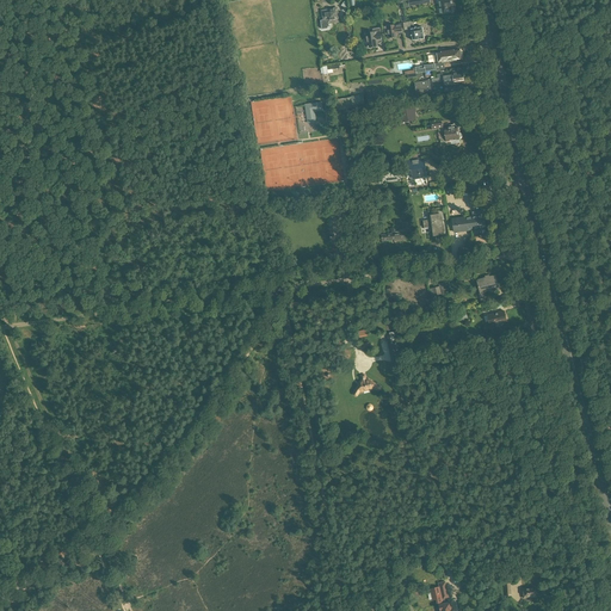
[(440,0),(444,13),(455,12),(452,0),(440,0)]
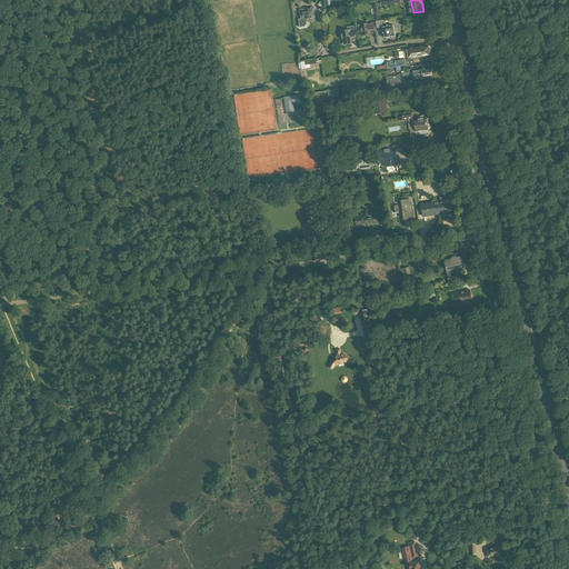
[(300,10),(301,19),(299,19),(300,26),(305,25),(306,21),(307,21),(307,22),(309,22),(309,21),(311,21),(312,21),(315,21),(315,20),(316,20),(315,15),(313,15),(313,12),(315,12),(315,8),(310,8),(311,9),(300,10)]
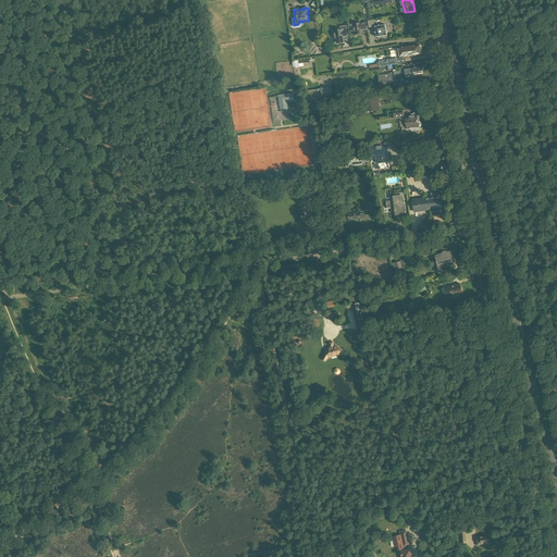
[(376,19),(368,21),(369,27),(374,26),(376,37),(387,35),(385,25),(381,25),(378,23),(376,19)]
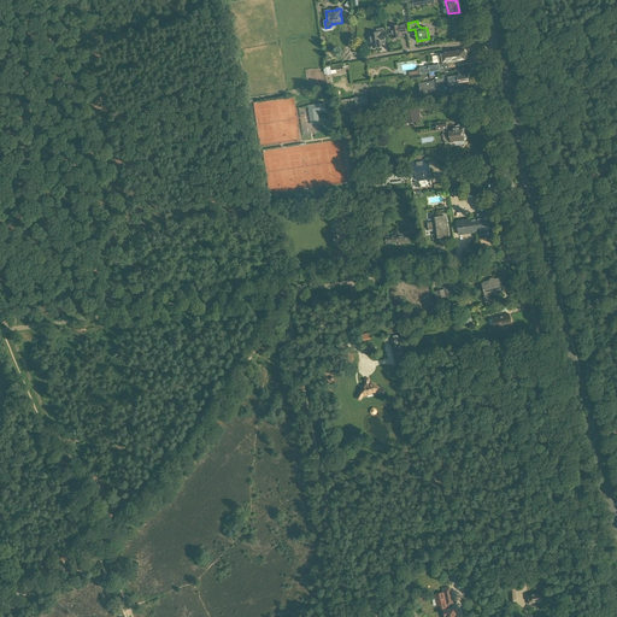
[(401,24),(388,27),(389,35),(392,35),(392,39),(401,37),(401,35),(407,34),(406,25),(403,25),(401,24)]
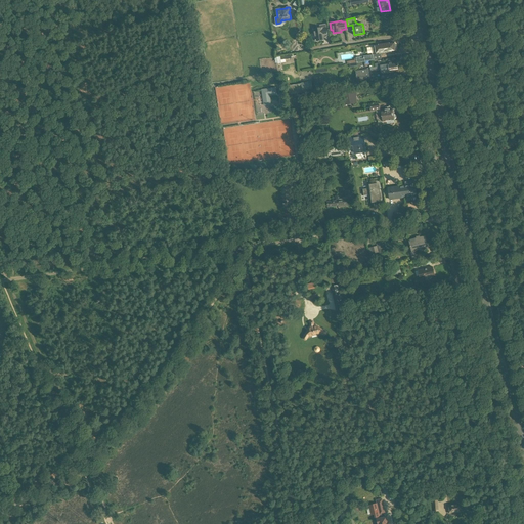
[(320,28),(313,29),(315,41),(324,39),(324,35),(328,35),(325,24),(320,25),(320,28)]
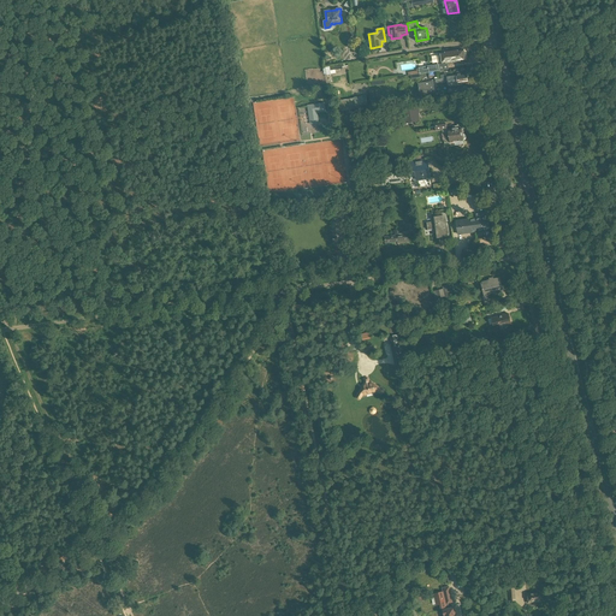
[(465,60),(465,57),(466,57),(466,54),(465,53),(463,53),(463,49),(452,51),(452,49),(451,49),(451,51),(446,52),(440,52),(442,58),(443,64),(446,64),(451,64),(451,63),(465,60)]
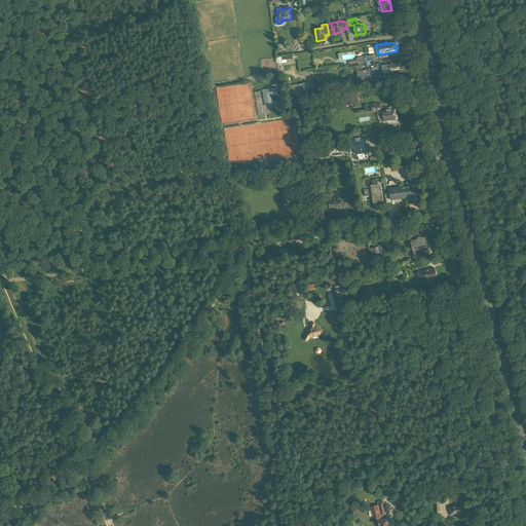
[(292,57),(297,55),(297,53),(290,54),(290,55),(278,57),(279,64),(283,63),(283,60),(293,59),(292,57)]
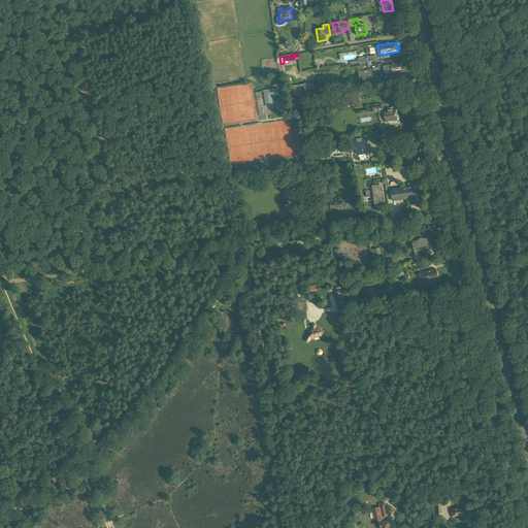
[(385,69),(400,67),(400,61),(391,62),(391,64),(378,66),(378,67),(384,67),(384,68),(385,68),(385,69)]
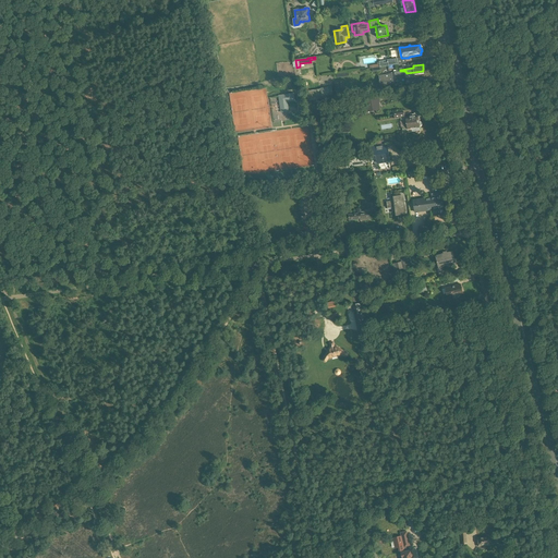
[(380,85),(395,84),(392,73),(379,75),(380,85)]
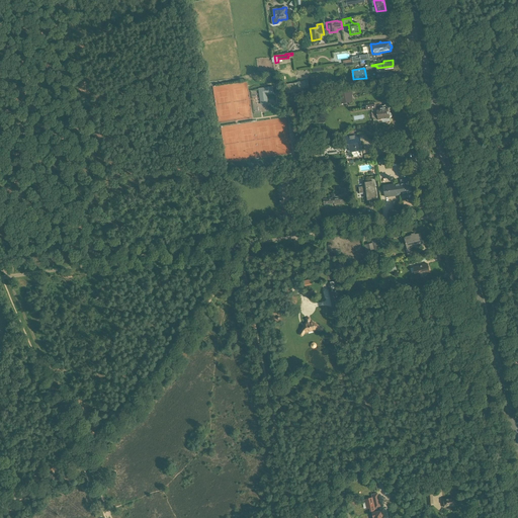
[(297,82),(298,91),(310,90),(308,80),(297,82)]
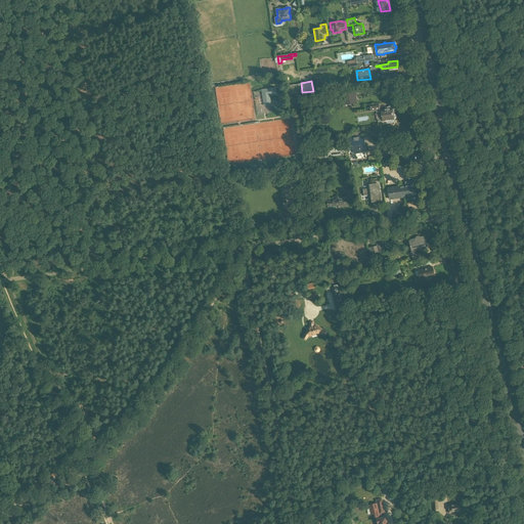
[(269,95),(276,94),(275,88),(262,90),(265,105),(270,104),(269,95)]
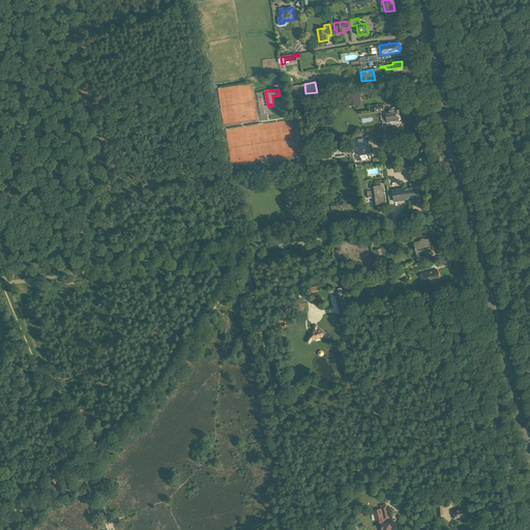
[(361,104),(360,100),(360,97),(359,97),(359,91),(345,93),(347,105),(357,104),(357,105),(361,104)]
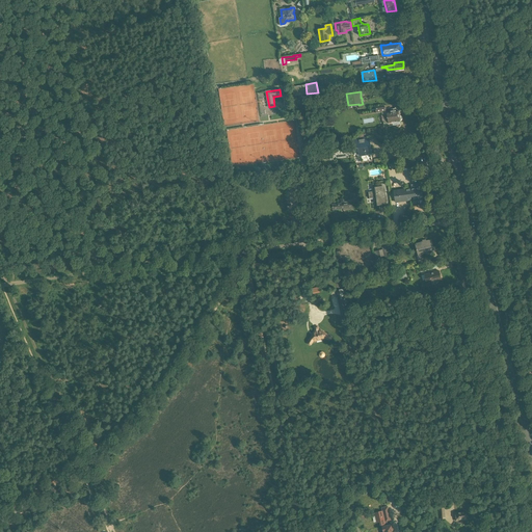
[(387,112),(386,112),(382,113),(383,124),(389,123),(389,124),(393,123),(393,125),(400,124),(400,122),(401,122),(400,121),(401,120),(402,120),(402,118),(402,117),(401,116),(400,116),(399,110),(398,108),(391,109),(391,111),(387,112)]
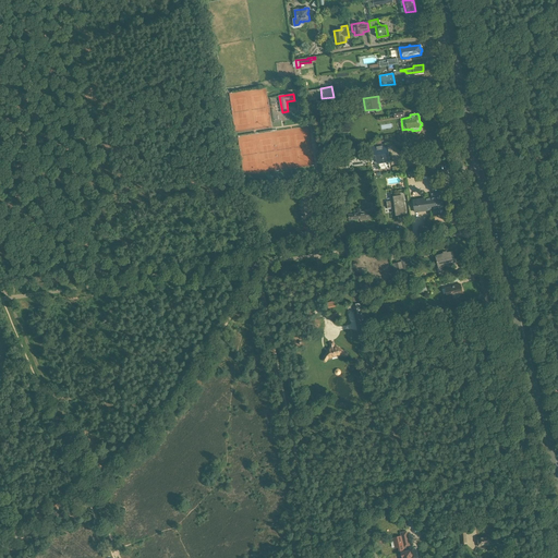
[(372,146),(373,150),(373,156),(377,156),(378,162),(389,161),(387,149),(385,149),(384,144),(372,146)]
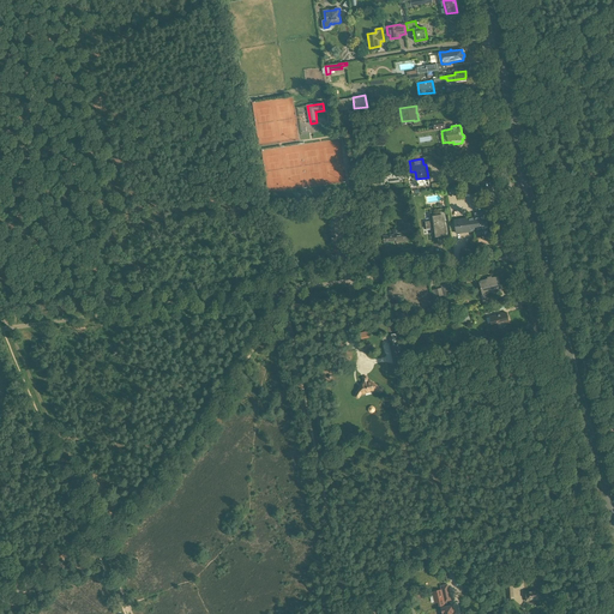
[(475,214),(475,217),(455,220),(457,233),(476,230),(477,235),(488,233),(488,229),(492,228),(491,215),(487,216),(486,211),(475,214)]
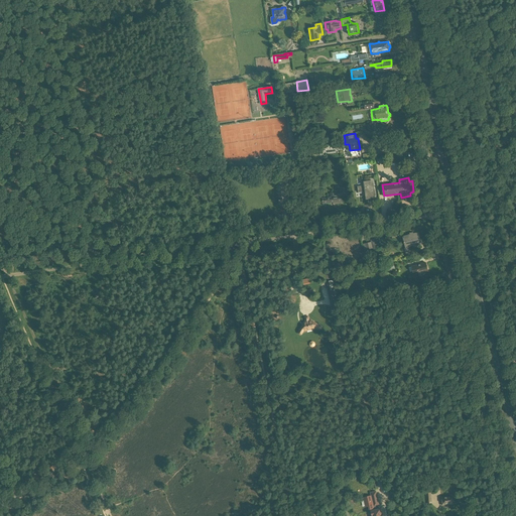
[(365,185),(358,186),(358,192),(366,191),(367,199),(374,198),(373,194),(374,194),(373,181),(365,182),(365,185)]
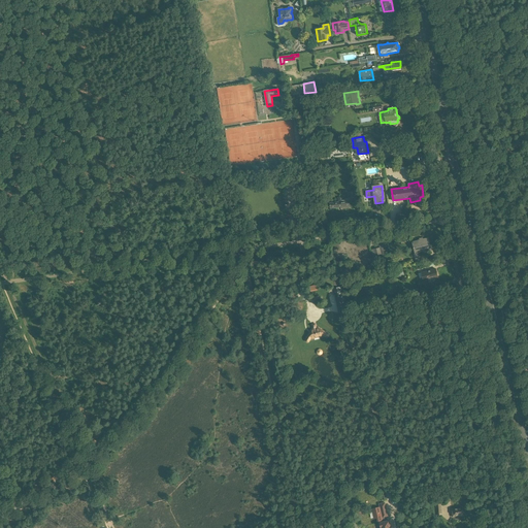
[(338,202),(330,203),(330,208),(341,207),(341,208),(351,207),(350,201),(341,202),(340,197),(338,197),(338,202)]
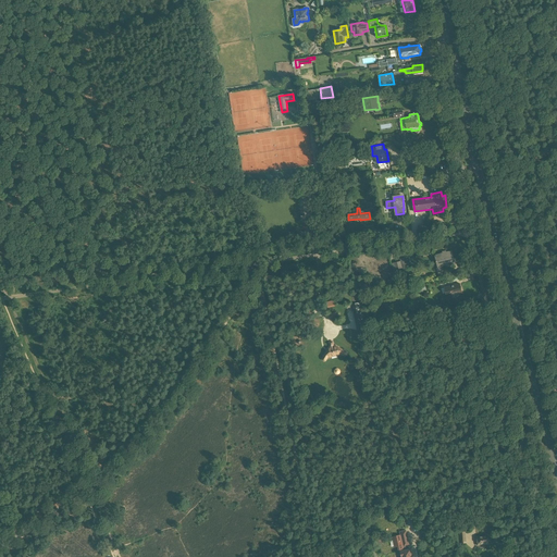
[(437,261),(454,258),(452,250),(435,255),(436,262),(437,261)]
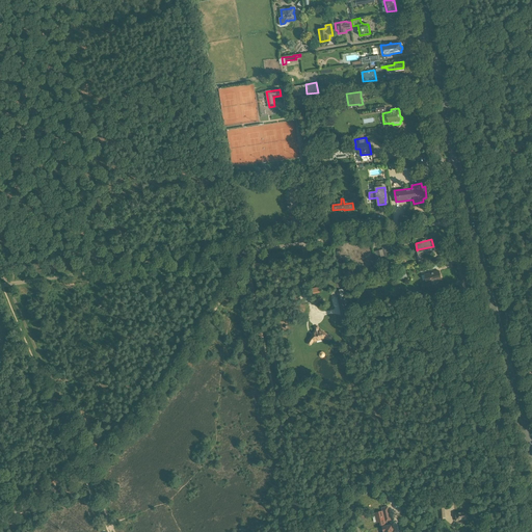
[(433,246),(418,249),(419,256),(417,256),(418,259),(424,258),(423,255),(434,251),(433,246)]
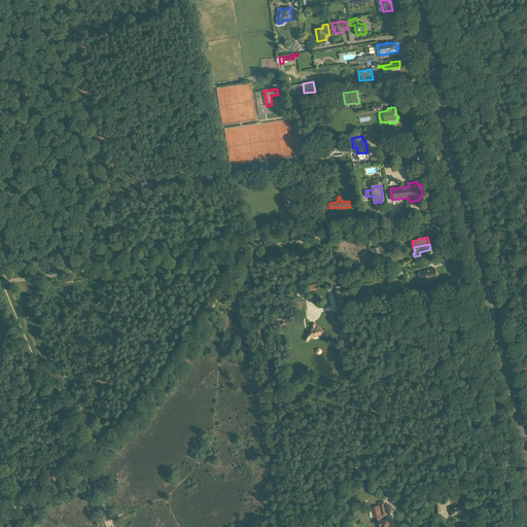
[(435,268),(421,272),(423,281),(428,280),(428,282),(433,280),(432,278),(437,277),(435,268)]
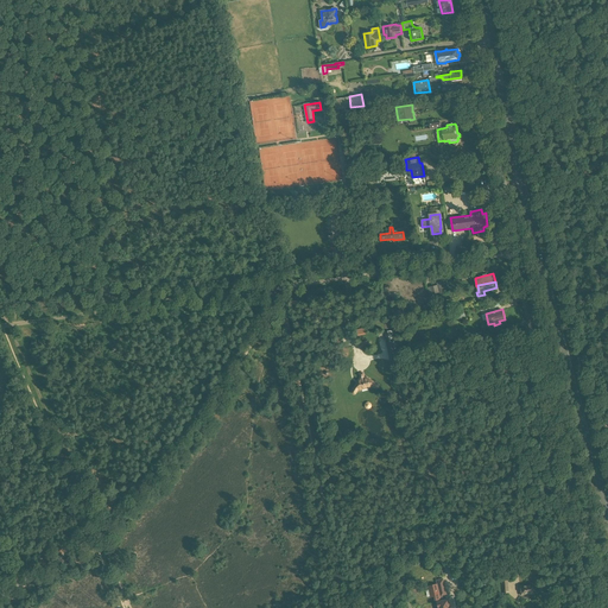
[(483,330),(468,335),(469,341),(486,336),(483,330)]
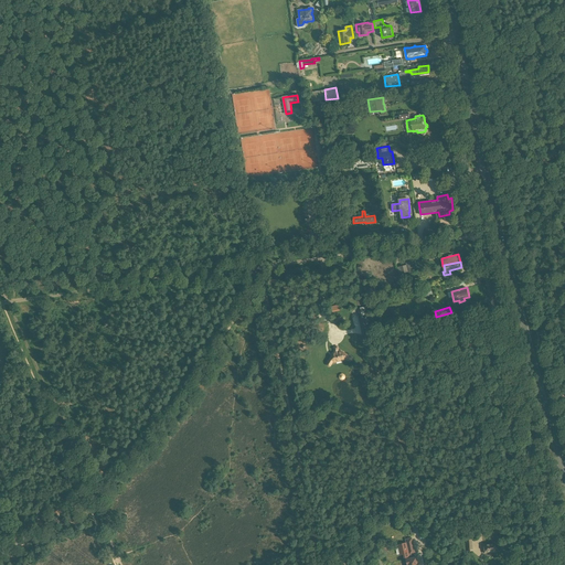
[(338,347),(334,348),(336,352),(333,353),(328,362),(328,363),(329,364),(329,365),(330,364),(331,364),(333,361),(336,360),(336,362),(342,360),(342,359),(343,358),(348,361),(349,360),(350,360),(351,360),(351,359),(350,356),(341,351),(339,351),(338,347)]
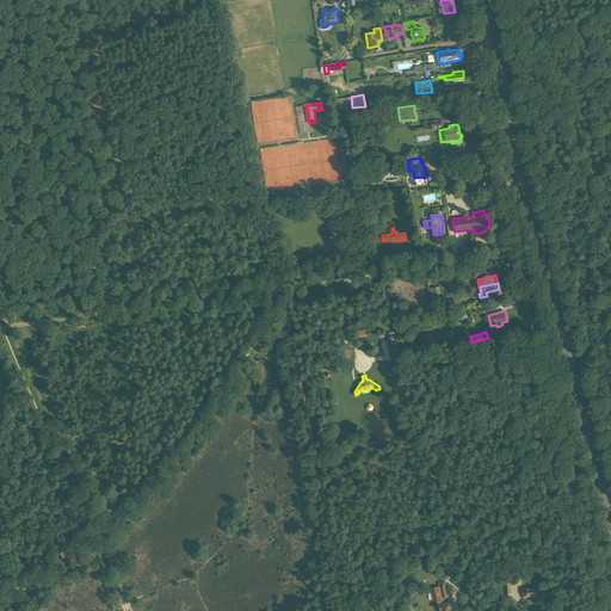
[(442,610),(440,610),(452,610),(451,602),(450,603),(449,598),(450,598),(449,594),(445,581),(439,584),(443,597),(442,597),(443,602),(444,602),(445,604),(443,604),(444,608),(446,608),(448,609),(444,609),(444,610),(443,610),(442,610)]
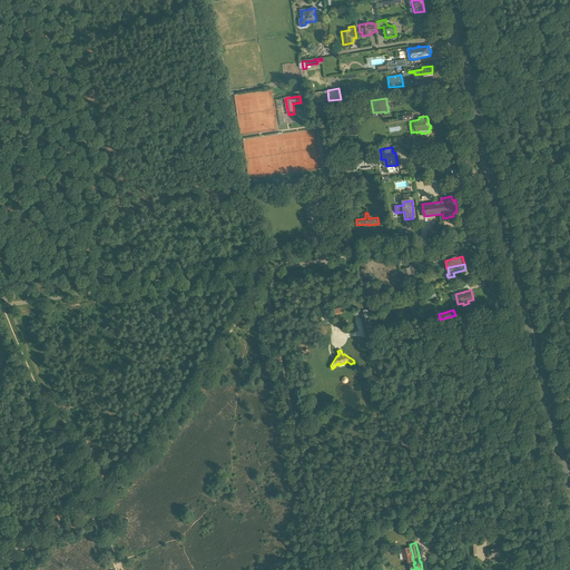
[(413,557),(410,544),(410,548),(402,549),(405,560),(408,559),(409,562),(410,562),(412,569),(413,569),(414,569),(414,568),(418,568),(416,567),(414,567),(413,563),(415,563),(414,561),(413,561),(412,557),(413,557)]
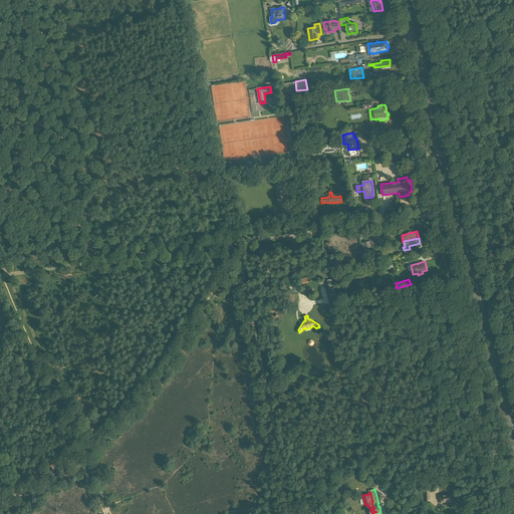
[(355,494),(346,496),(347,502),(356,500),(355,494)]
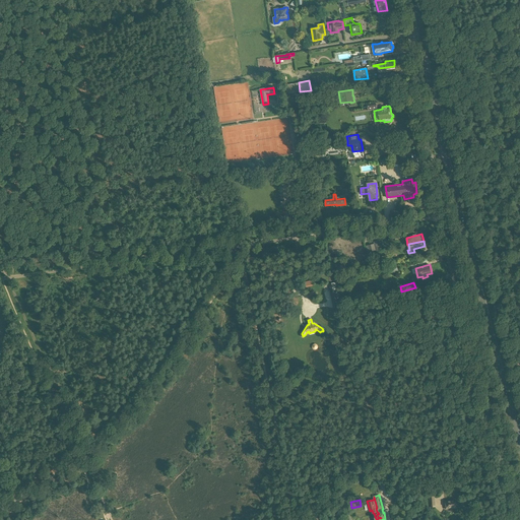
[(455,501),(445,501),(446,509),(456,508),(455,501)]
